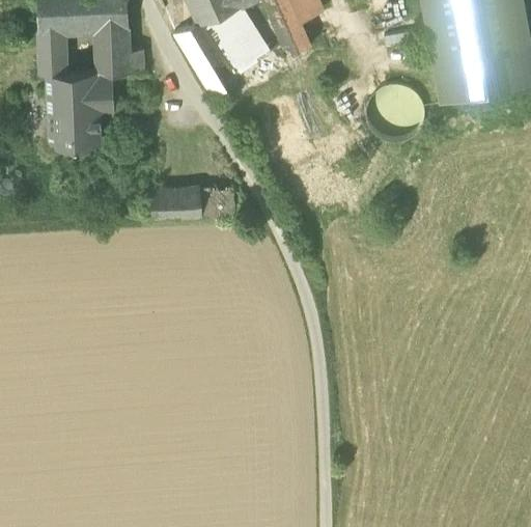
[(65,32),(98,31),(128,29),(126,0),(35,0),(37,33),(65,32)]
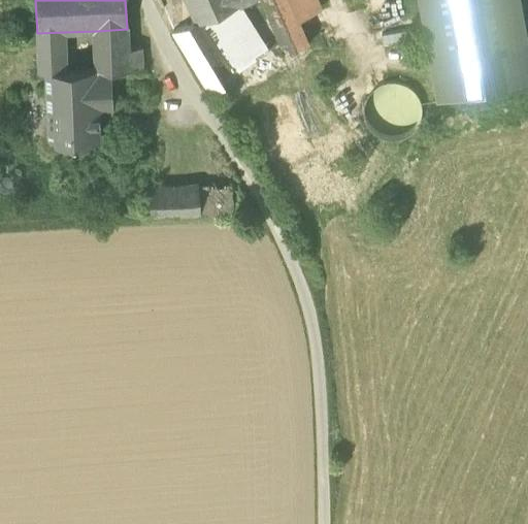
[(241,7),(259,0),(183,0),(194,26),(195,28),(205,24),(241,7)]
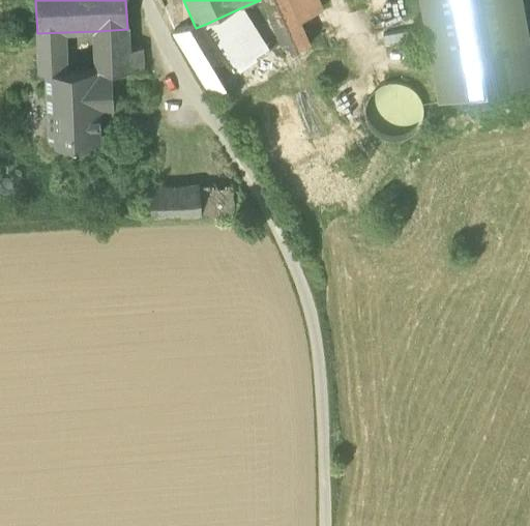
[(261,0),(273,29),(299,22),(298,21),(289,0),(261,0)]
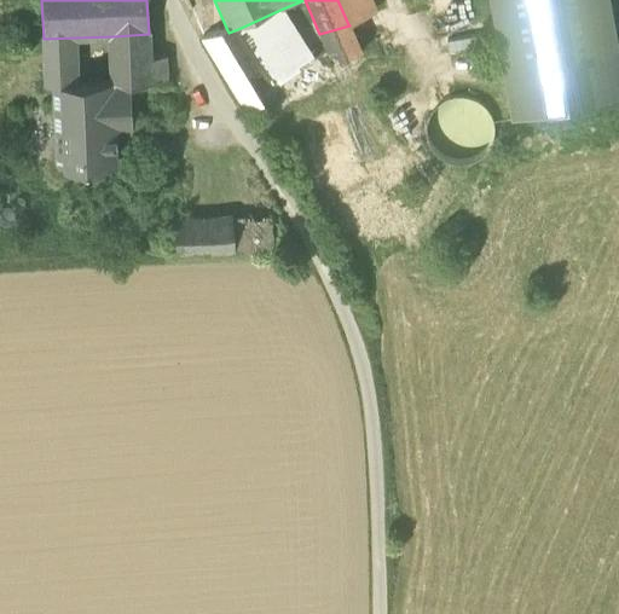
[(337,0),(348,24),(375,12),(369,0),(337,0)]
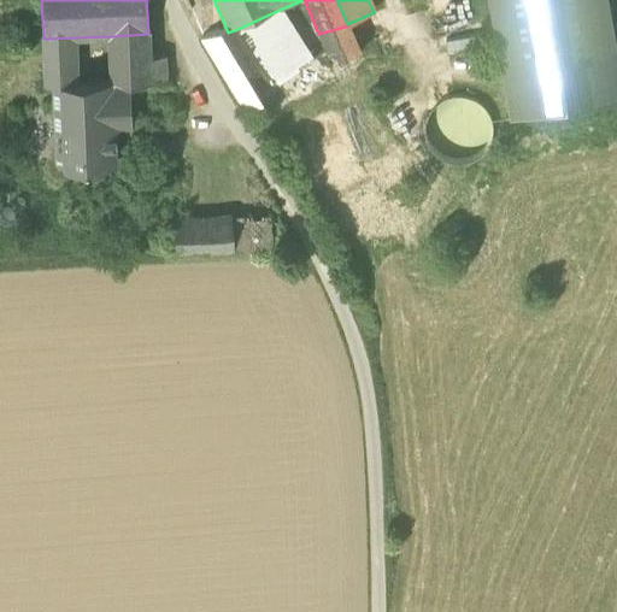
[(488,0),(510,118),(616,98),(616,59),(606,0),(488,0)]
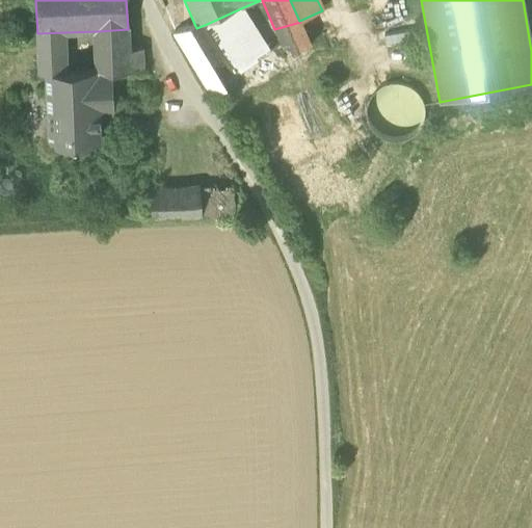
[(243,7),(207,24),(236,71),(239,75),(259,63),(257,60),(271,52),(243,7)]
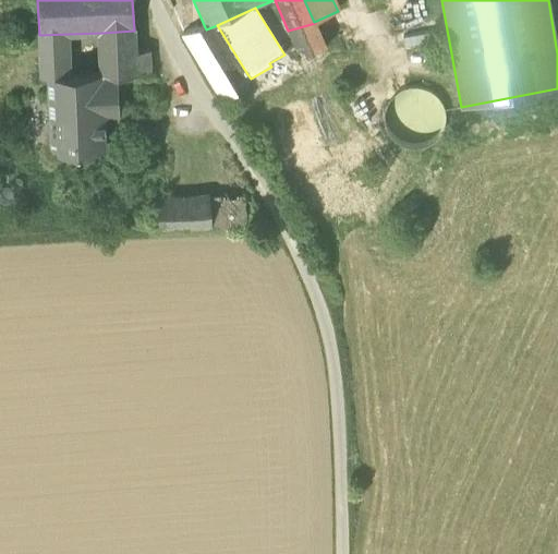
[(320,36),(315,23),(288,31),(295,47),(301,45),(319,37),(320,36)]
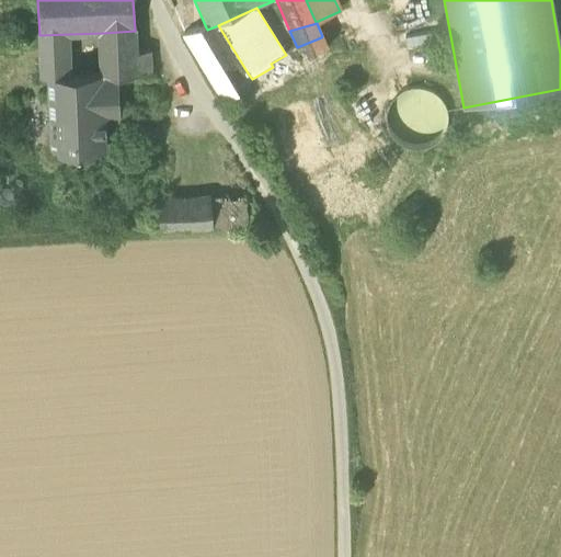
[(249,75),(218,25),(207,30),(206,27),(183,37),(225,105),(236,98),(235,97),(255,86),(252,79),(249,75)]
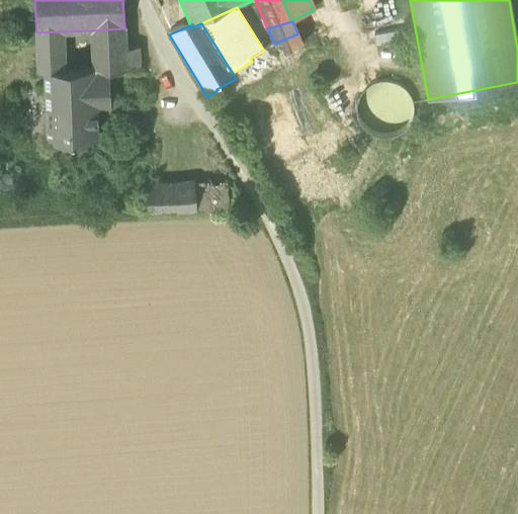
[(95,30),(96,51),(125,50),(125,45),(124,28),(95,30)]
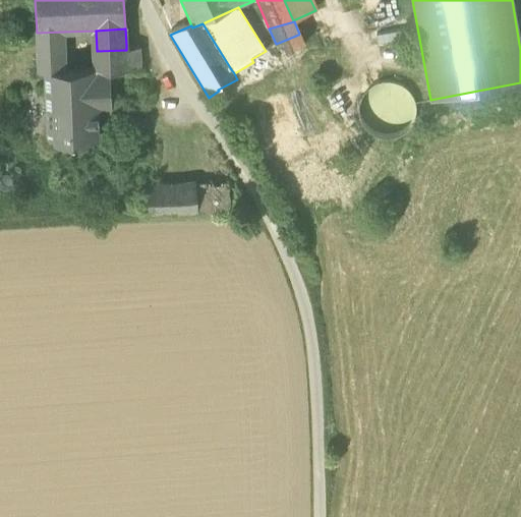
[(66,73),(64,32),(37,33),(39,74),(45,74),(66,73)]
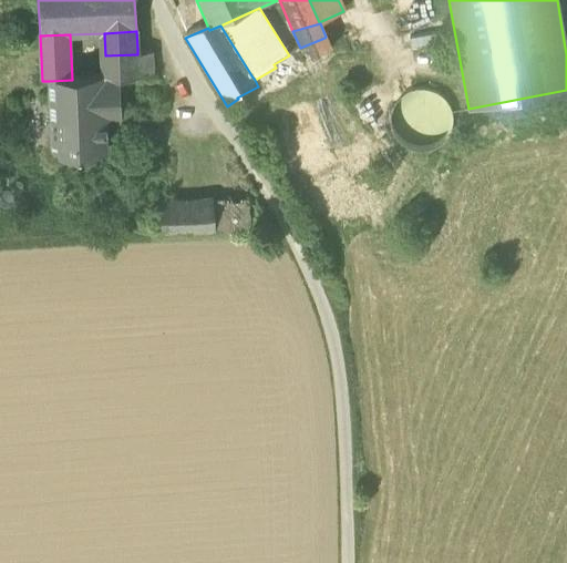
[(306,45),(300,48),(305,60),(331,50),(326,37),(325,38),(306,45)]
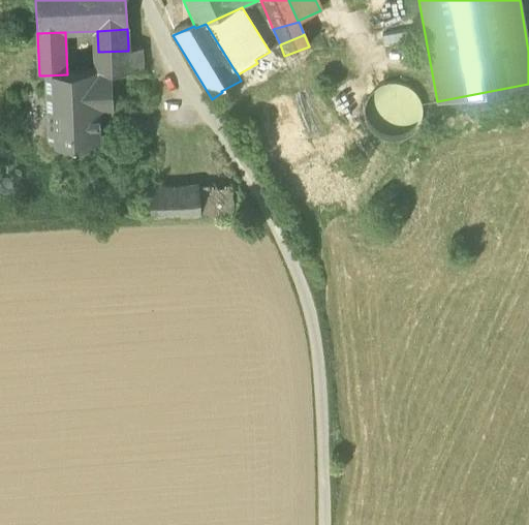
[(128,52),(128,51),(98,52),(99,73),(111,72),(129,72),(128,52)]
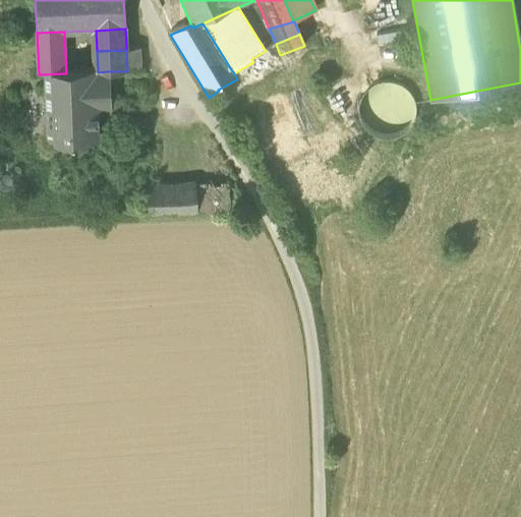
[(126,51),(127,71),(140,70),(139,50),(126,51)]
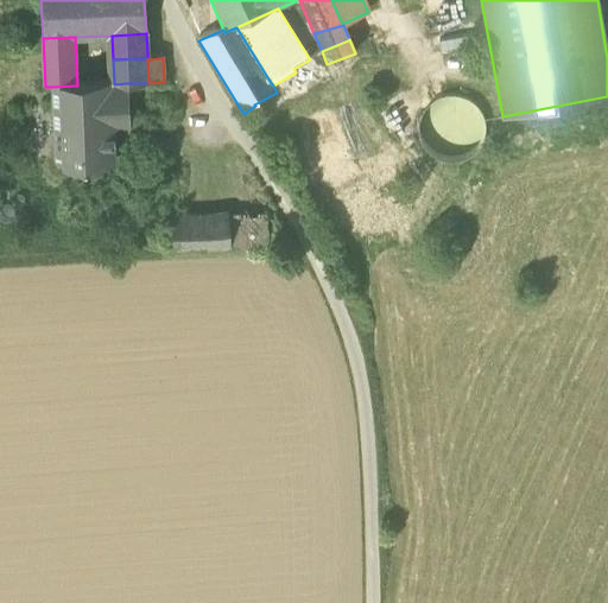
[(52,87),(55,171),(114,167),(113,129),(130,129),(127,83),(114,84),(77,86),(52,87)]
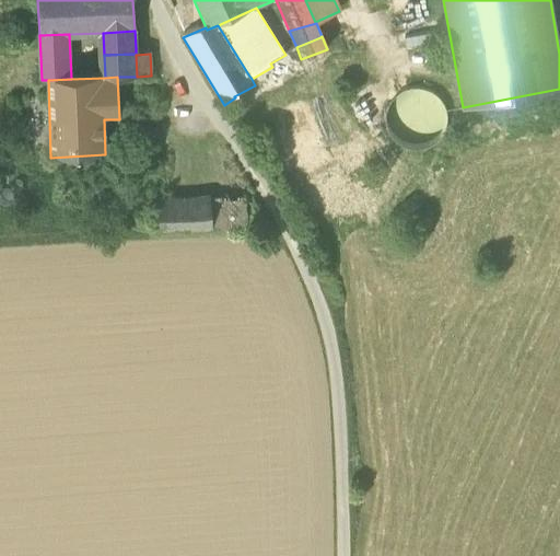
[(424,152),(427,151),(438,145),(445,132),(447,119),(445,111),(441,101),(431,93),(419,90),(408,91),(396,97),(388,106),(385,119),(386,130),(392,140),(403,149),(412,152),(424,152)]
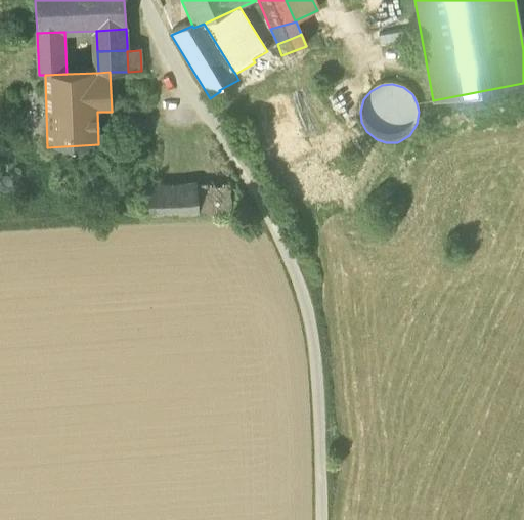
[(147,188),(148,218),(231,213),(230,184),(147,188)]
